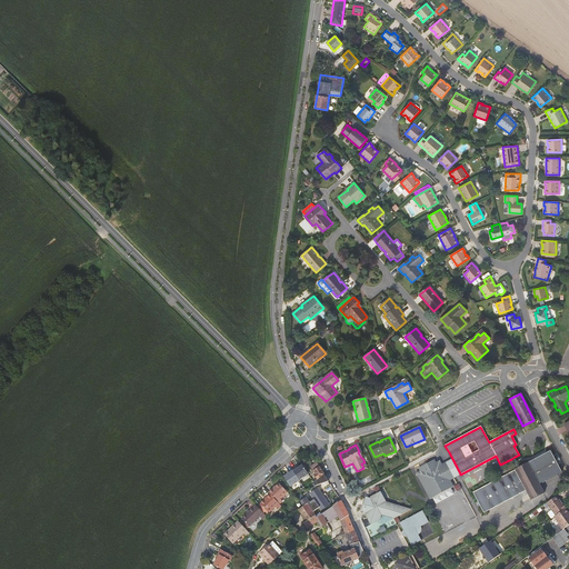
[(519,467),(517,469),(507,473),(473,491),(478,501),(480,506),(485,512),(519,493),(526,490),(531,500),(545,493),(539,483),(561,471),(550,451),(531,461),(519,467)]
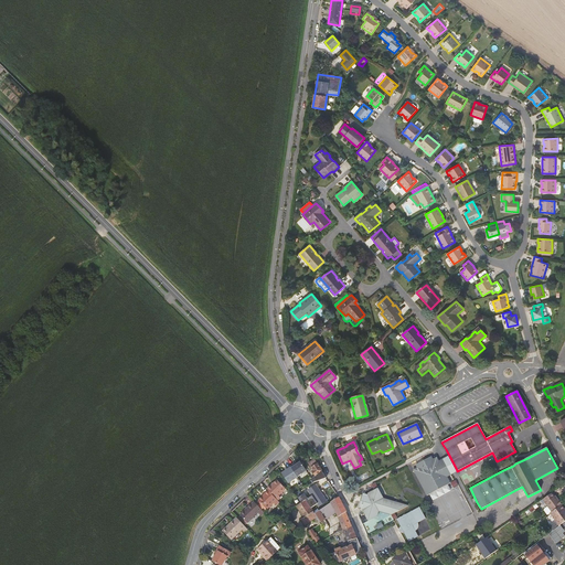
[(417,468),(434,459),(432,456),(415,465),(417,468)]
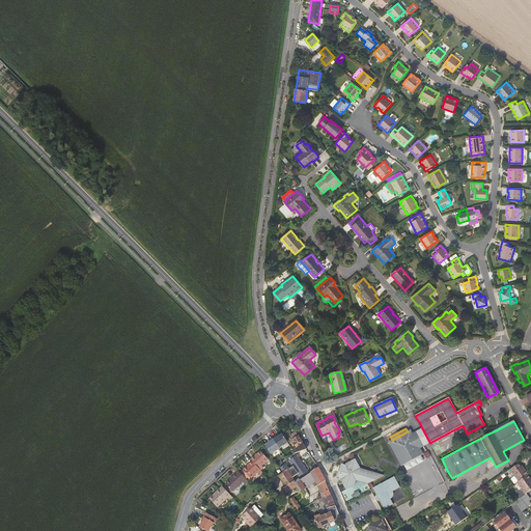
[(429,444),(421,428),(413,434),(421,448),(429,444)]
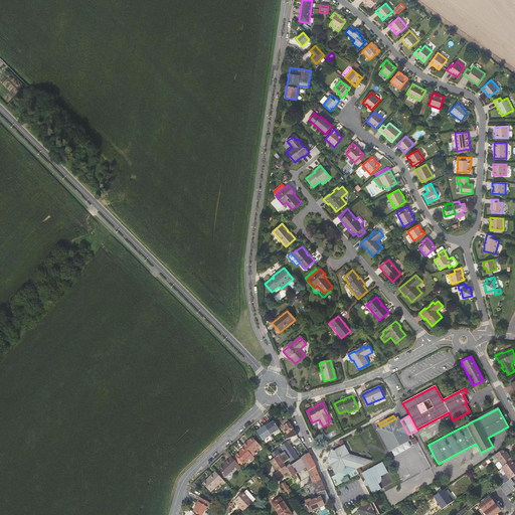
[(408,435),(400,420),(398,416),(395,418),(380,426),(377,428),(386,447),(389,446),(390,448),(407,439),(406,437),(408,436),(408,435)]
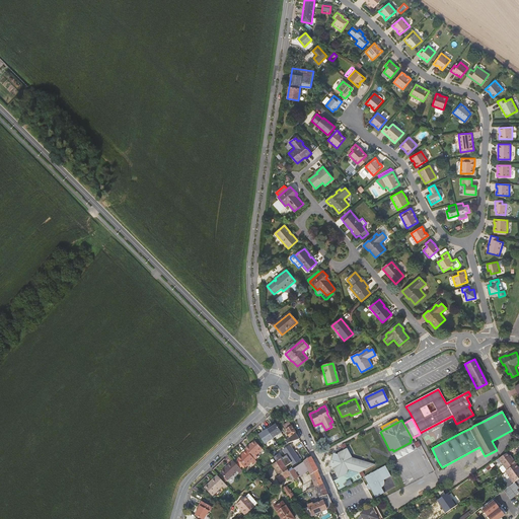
[(296,433),(289,422),(284,426),(288,432),(287,433),(290,437),(295,433),(296,433)]
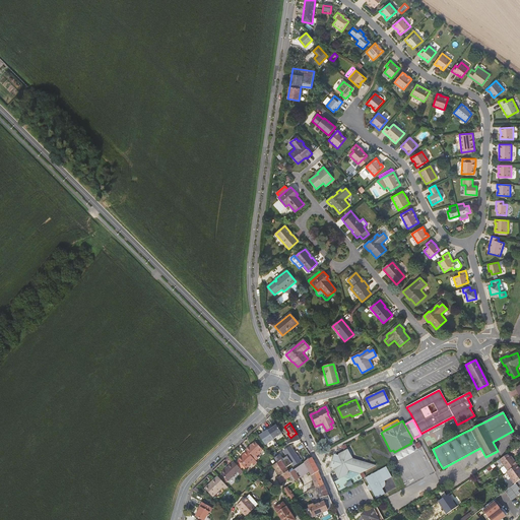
[(273,439),(282,434),(276,425),(271,428),(270,427),(266,429),(267,429),(273,439)]
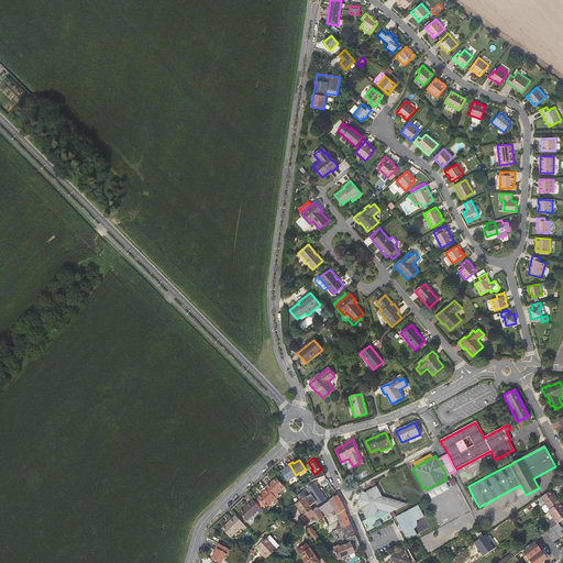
[(296,475),(289,464),(285,467),(286,468),(280,472),(287,482),(297,476),(296,475)]
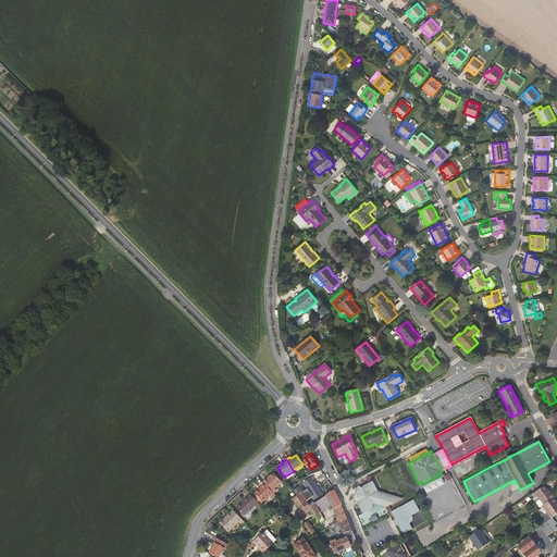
[(317,465),(311,469),(318,479),(323,474),(317,465)]
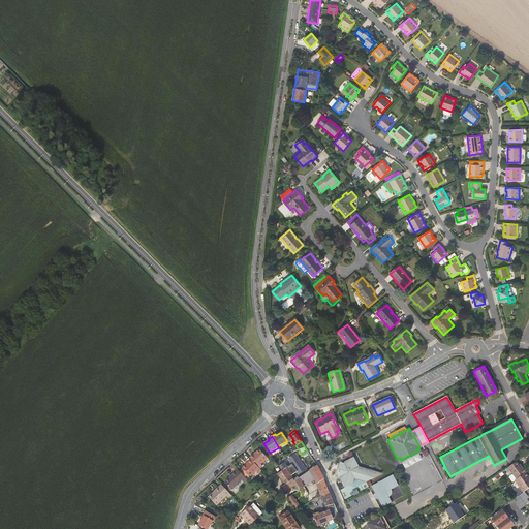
[(422,453),(419,447),(417,448),(418,450),(401,460),(400,458),(397,459),(400,464),(422,453)]
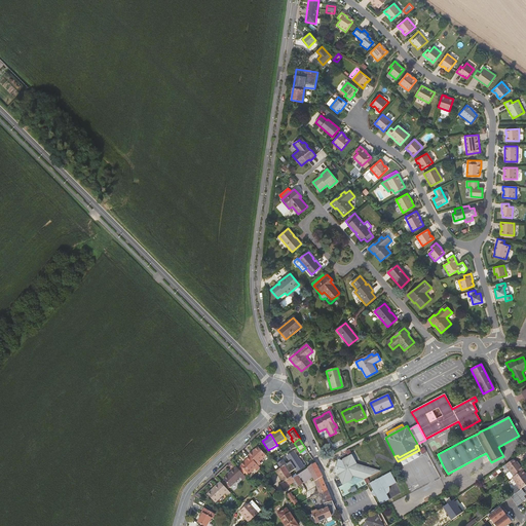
[(255,450),(249,455),(250,457),(256,463),(258,465),(261,463),(260,461),(266,455),(258,447),(255,450)]
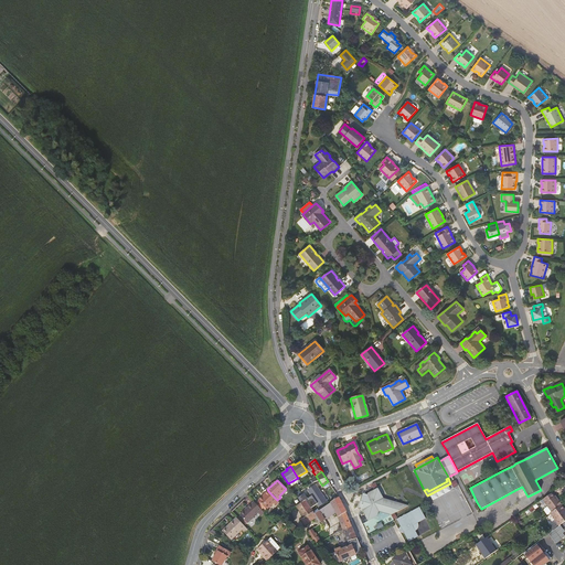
[(451,491),(448,484),(429,494),(433,501),(451,491)]
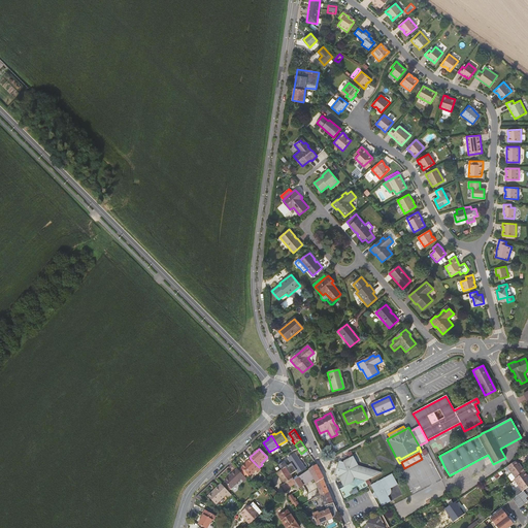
[(304,469),(295,454),(289,458),(298,473),(304,469)]
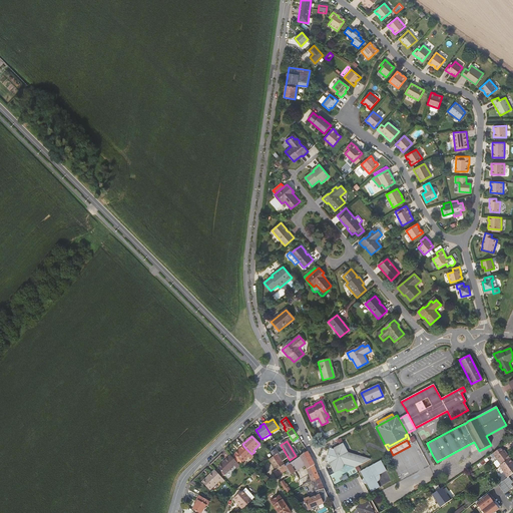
[(355,468),(363,463),(371,460),(348,453),(349,451),(348,451),(345,451),(342,445),(343,443),(335,448),(334,451),(331,450),(330,453),(331,455),(331,457),(329,458),(328,461),(331,462),(330,465),(330,466),(326,468),(330,476),(334,473),(335,470),(344,465),(345,462),(353,464),(355,468)]
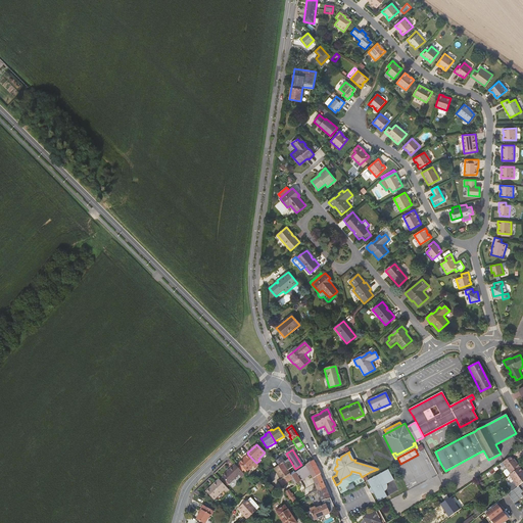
[(254,461),(248,455),(245,458),(239,464),(247,472),(253,466),(255,467),(258,465),(256,463),(254,461)]
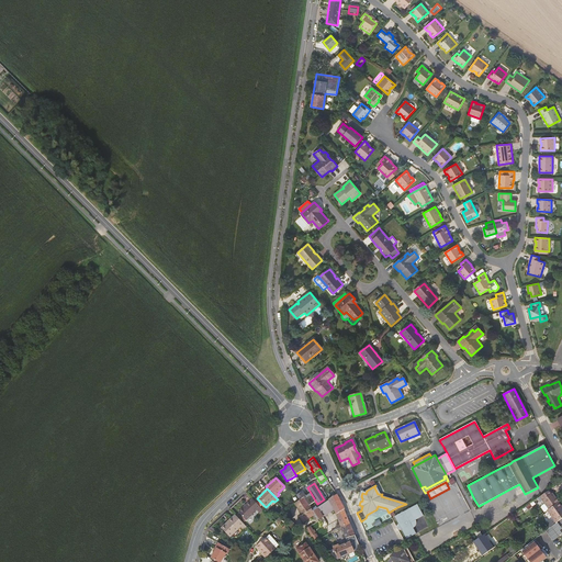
[(358,507),(357,513),(361,510),(361,509),(362,506),(359,505),(360,502),(362,501),(362,498),(361,496),(362,493),(366,494),(367,491),(366,490),(366,492),(360,491),(356,506),(358,507)]
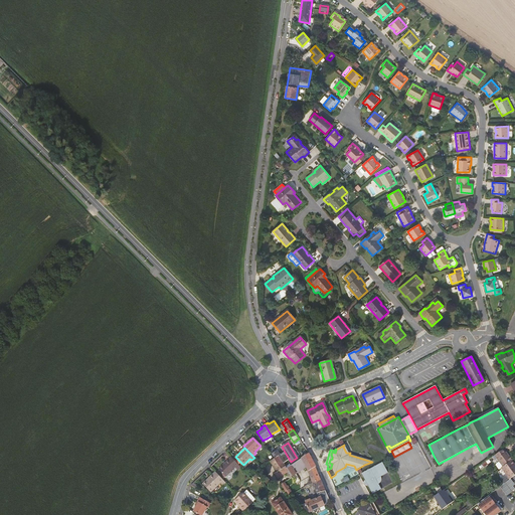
[(503,467),(512,461),(506,452),(505,453),(503,450),(495,455),(495,456),(497,459),(499,462),(503,467)]
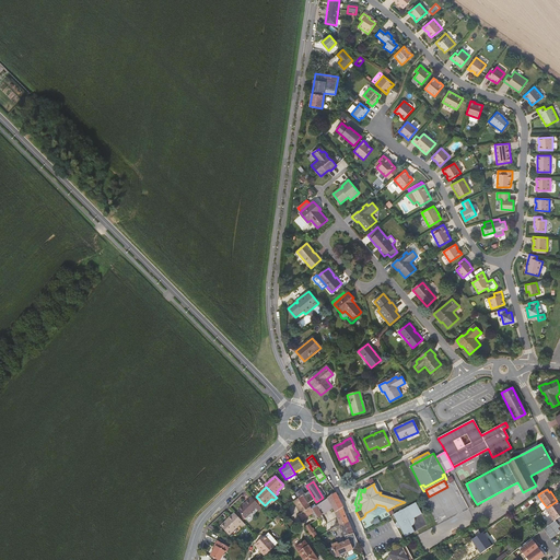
[(338,498),(335,493),(312,510),(317,518),(333,508),(338,520),(340,525),(348,521),(347,517),(341,505),(339,499),(338,498)]
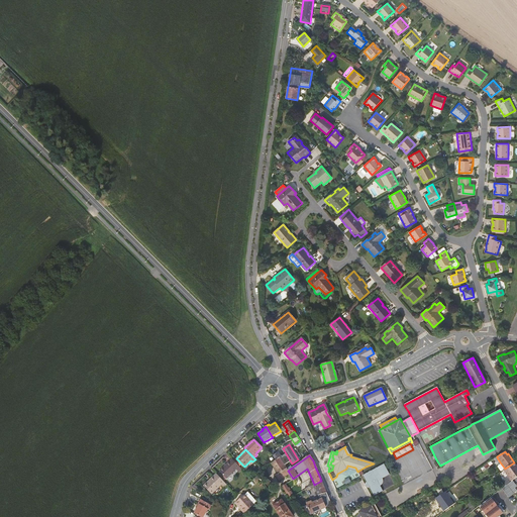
[(239,472),(242,469),(232,458),(219,472),(222,474),(226,479),(236,470),(239,472)]
